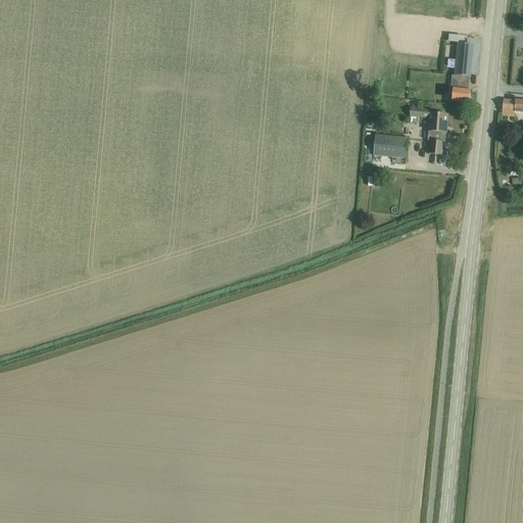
[(459,44),(455,77),(470,78),(474,46),(459,44)]
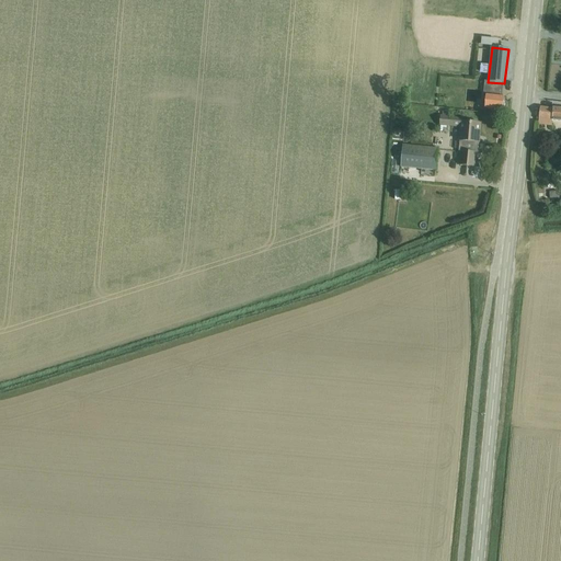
[(482,55),(485,55),(485,50),(474,49),(473,61),(481,61),(482,55)]
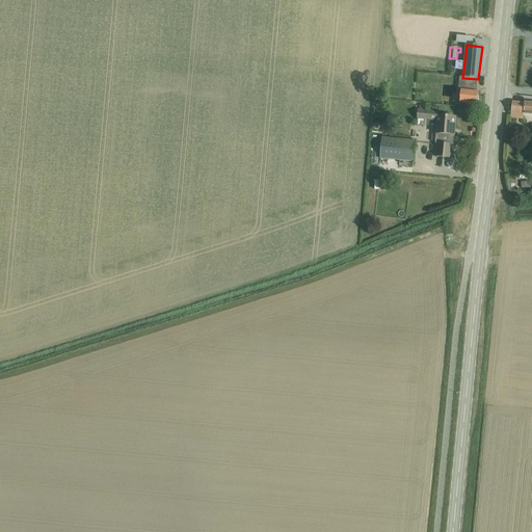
[(459,83),(458,95),(461,95),(460,104),(476,105),(476,104),(479,102),(479,99),(477,97),(477,91),(478,79),(462,78),(460,77),(459,83)]
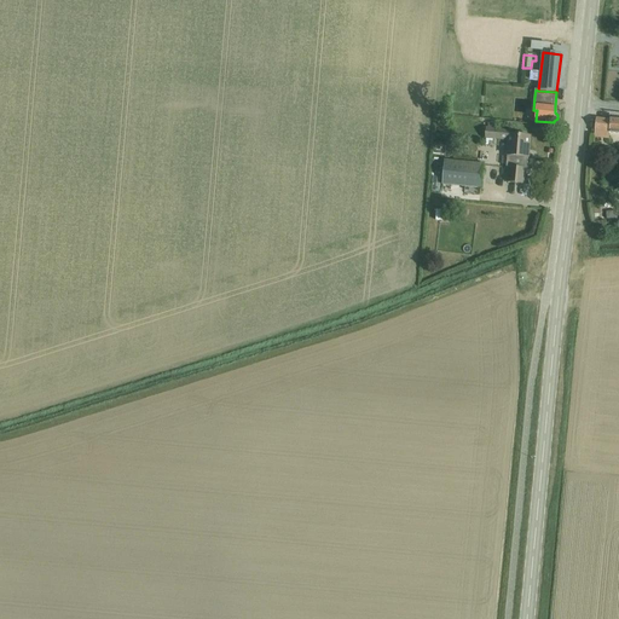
[(509,114),(524,115),(525,100),(510,99),(509,114)]
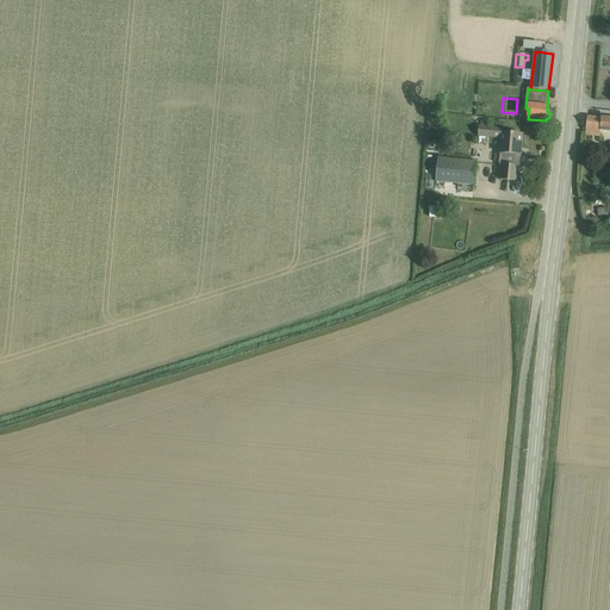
[(587,117),(586,130),(601,131),(609,131),(609,118),(602,118),(601,118),(587,117)]
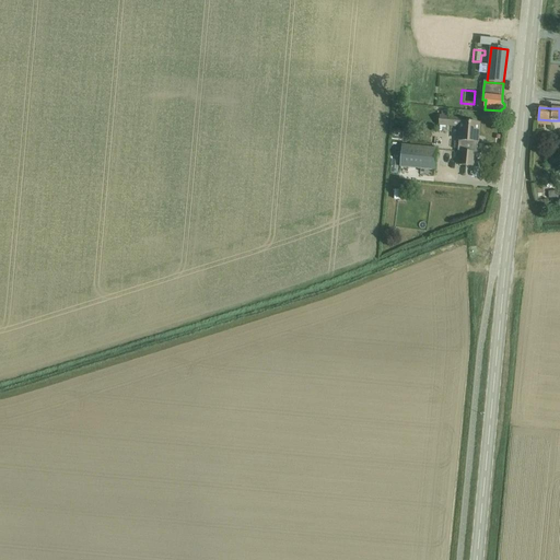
[(459,141),(458,141),(457,152),(459,152),(458,165),(475,167),(476,153),(477,143),(478,143),(479,124),(461,123),(462,119),(440,117),(440,126),(461,128),(459,141)]
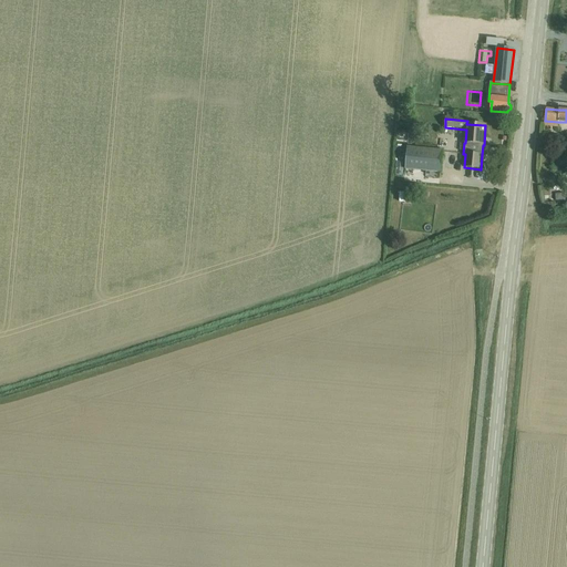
[(393,131),(393,143),(405,143),(405,132),(393,131)]
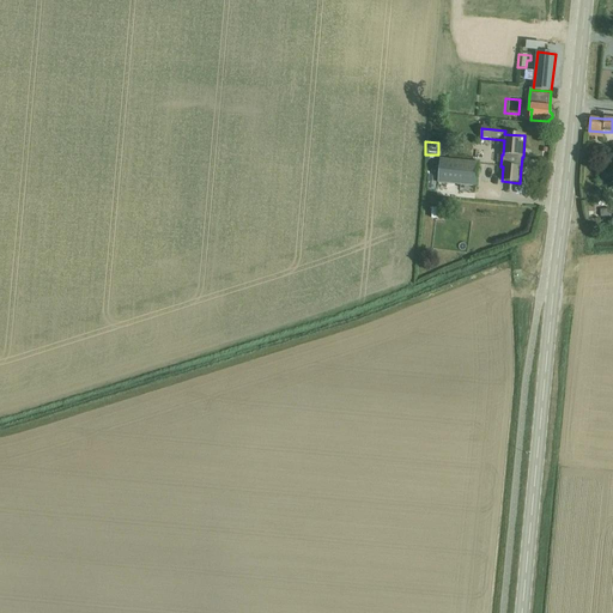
[(477,187),(479,163),(441,159),(438,183),(477,187)]
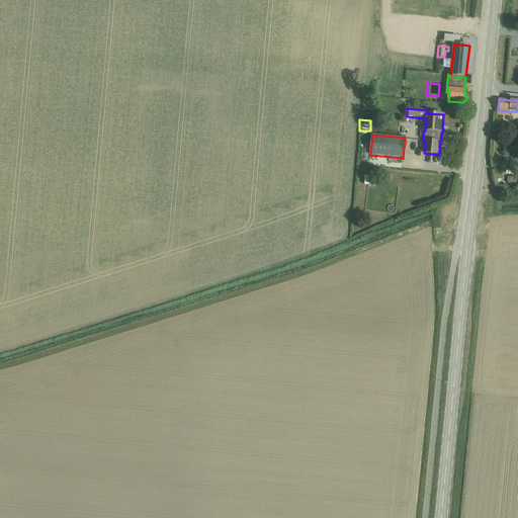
[(508,169),(499,171),(501,184),(510,183),(508,169)]
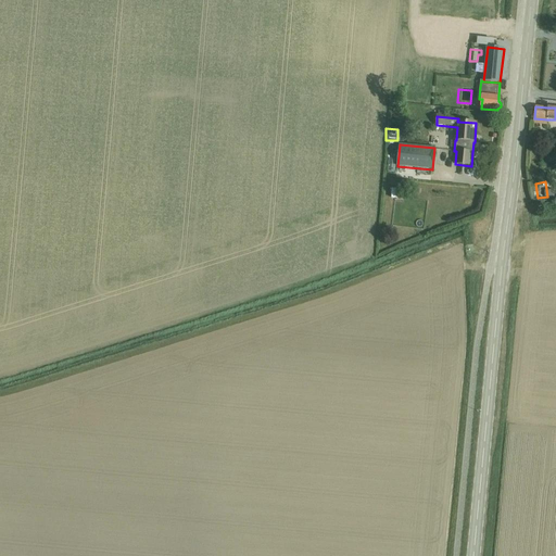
All buildings are outlined.
